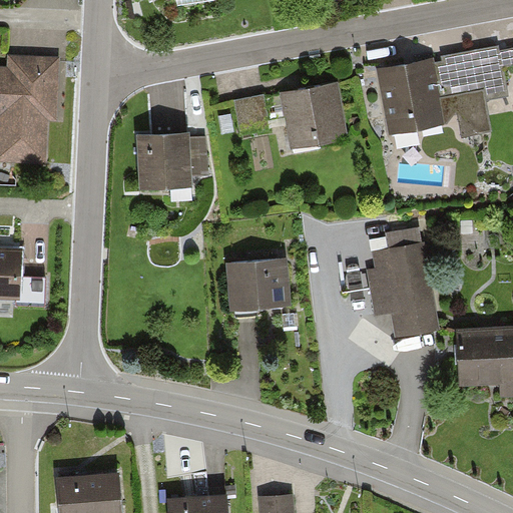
[(512,43),(382,68),(394,133),(443,124),(439,103),(512,89),(508,67),(512,65),(512,43)]
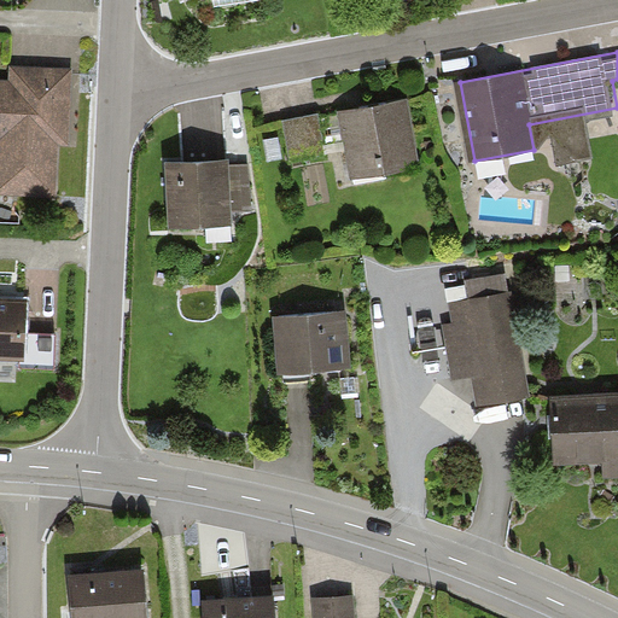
[(7,81),(0,80),(0,197),(57,200),(59,147),(70,149),(74,69),(9,65),(7,81)]
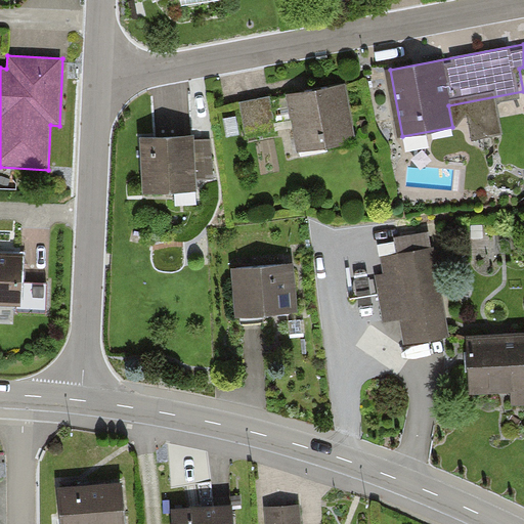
[(343,83),(287,92),(297,147),(353,137),(343,83)]
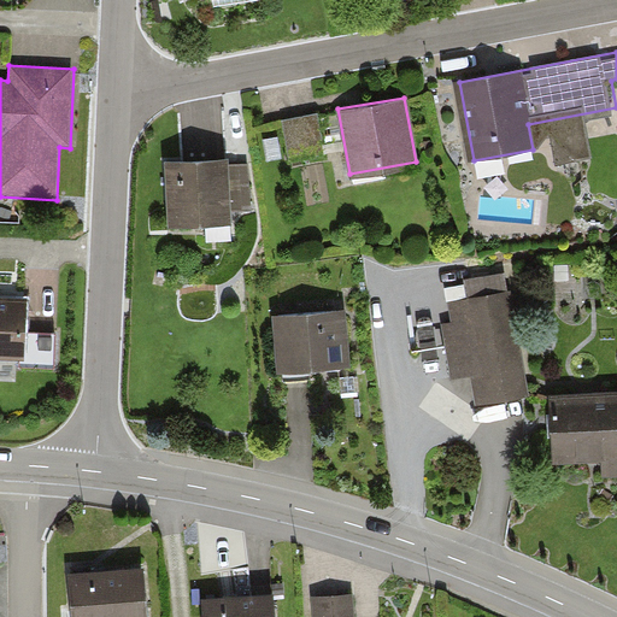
[(277,136),(263,140),(268,160),(282,158),(277,136)]
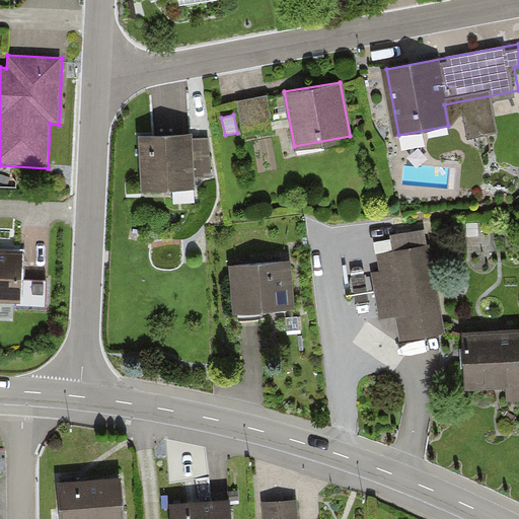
[(195,131),(140,135),(143,192),(198,189),(198,177),(215,176),(212,137),(196,138),(195,131)]
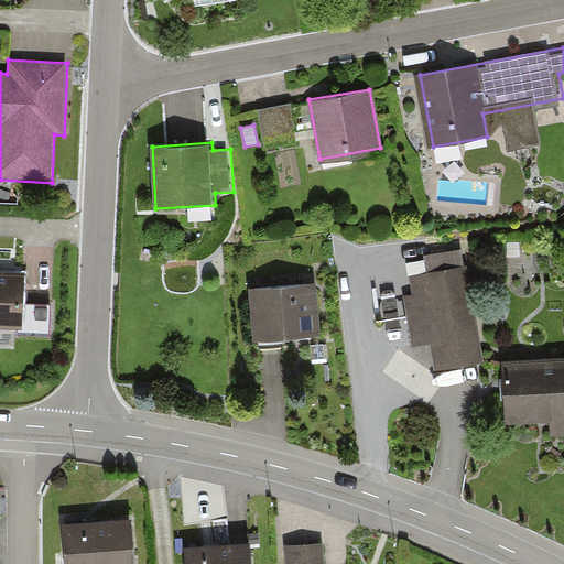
[(429,274),(415,277),(418,297),(405,299),(412,344),(433,342),(436,365),(483,358),(469,268),(467,252),(426,259),(429,274)]
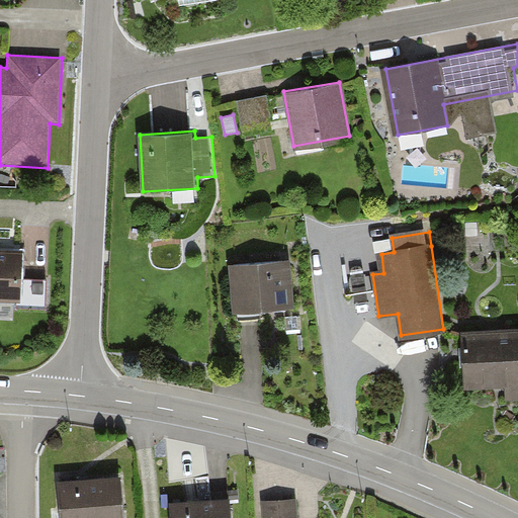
[(25,253),(0,251),(0,309),(48,311),(49,283),(23,282),(25,253)]
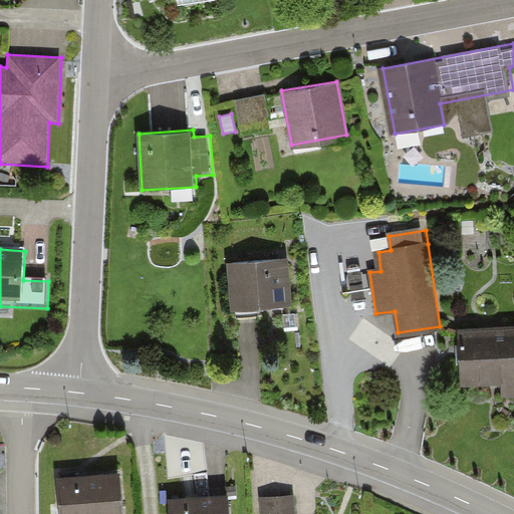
[(289,258),(228,262),(231,308),(292,304),(289,258)]
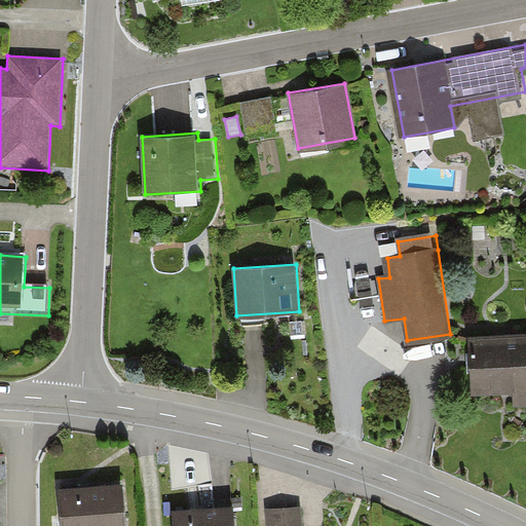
[(525,338),(474,339),(475,389),(511,388),(511,403),(525,402),(525,338)]
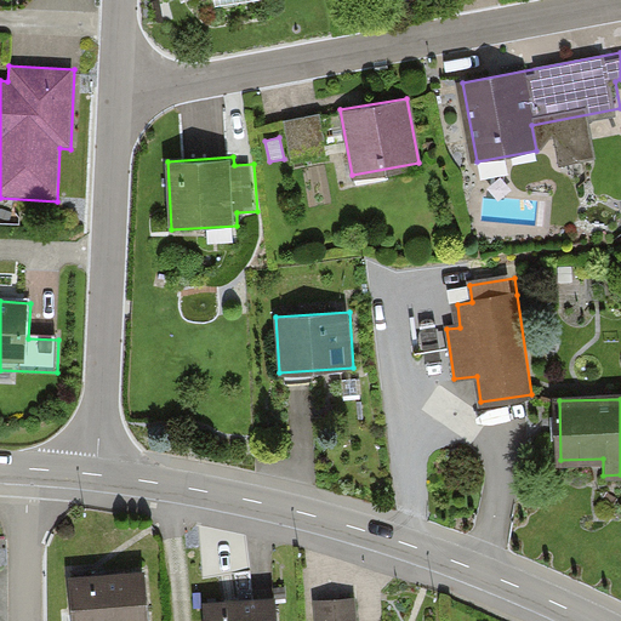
[(146,620),(142,570),(68,576),(72,620),(146,620)]
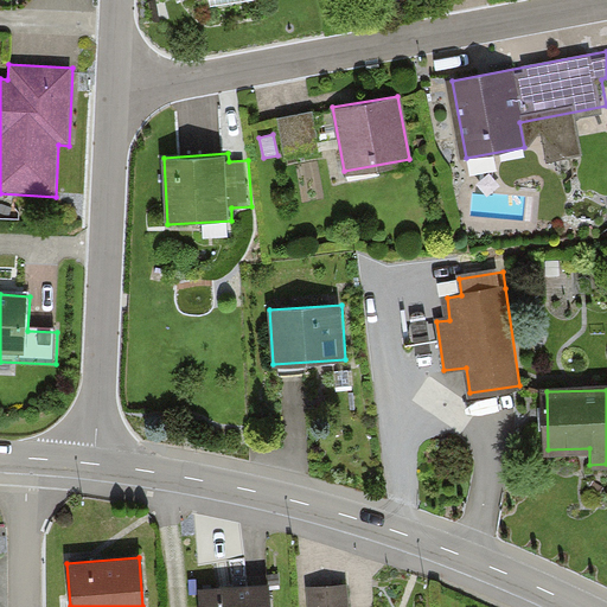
[(227,585),(203,587),(204,606),(270,606),(269,582),(227,585)]
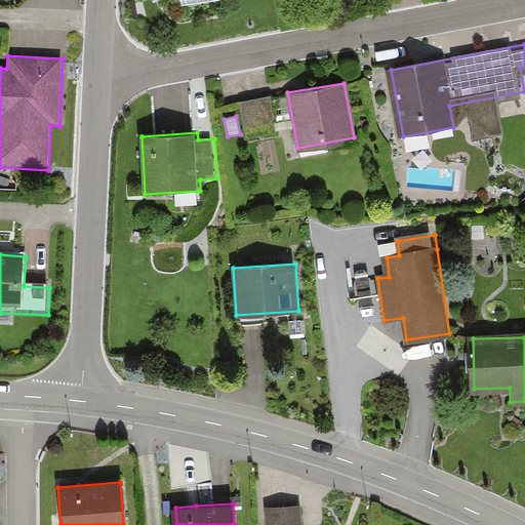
[(285,507),(269,508),(270,524),(303,524),(301,505),(285,507)]
